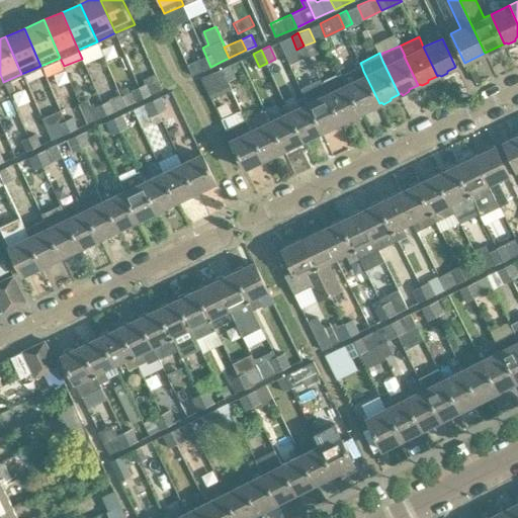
[(192,75),(210,67),(205,55),(187,64),(192,75)]
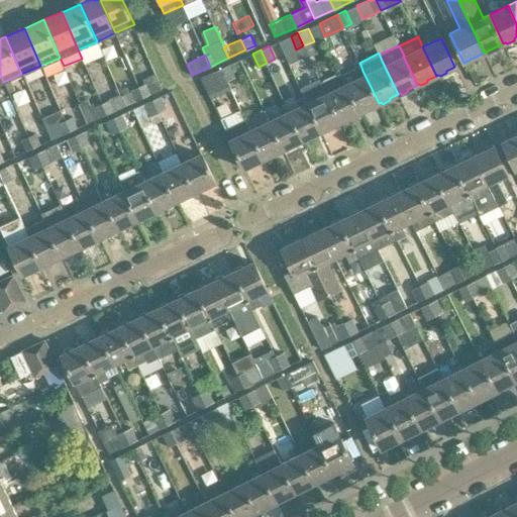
[(236,77),(230,64),(220,68),(226,81),(236,77)]
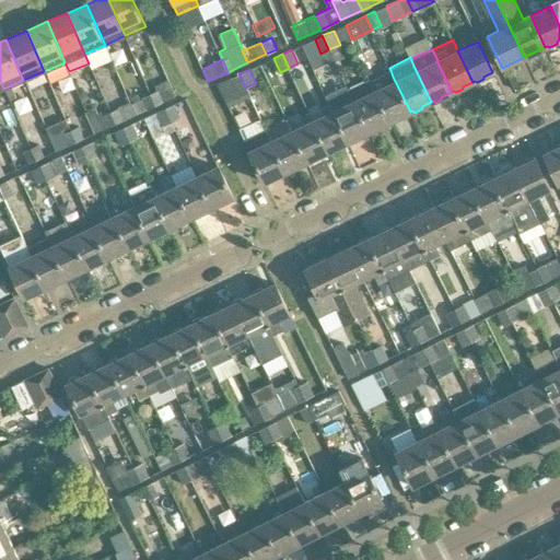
[(410,112),(393,77),(391,70),(371,80),(370,81),(389,121),(392,120),(394,123),(400,119),(400,116),(410,112)]
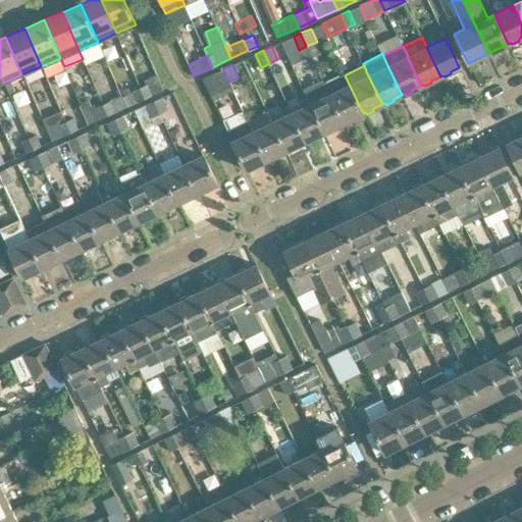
[(228,82),(222,68),(203,77),(213,99),(232,90),(228,82)]
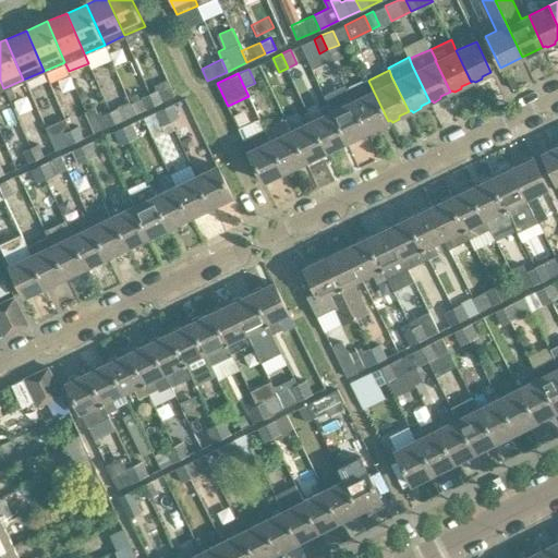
[(368,81),(370,80),(367,77),(347,87),(353,100),(352,100),(367,131),(370,130),(372,132),(378,129),(378,125),(388,121),(368,81)]
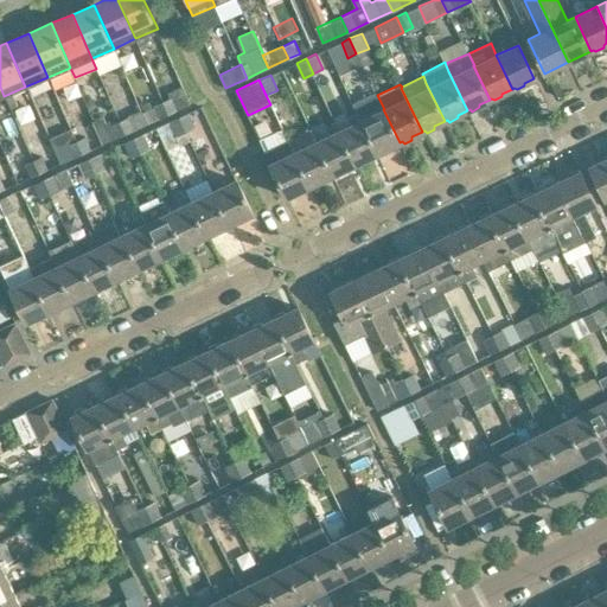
[(191,103),(184,85),(170,93),(171,97),(164,101),(168,114),(191,103)]
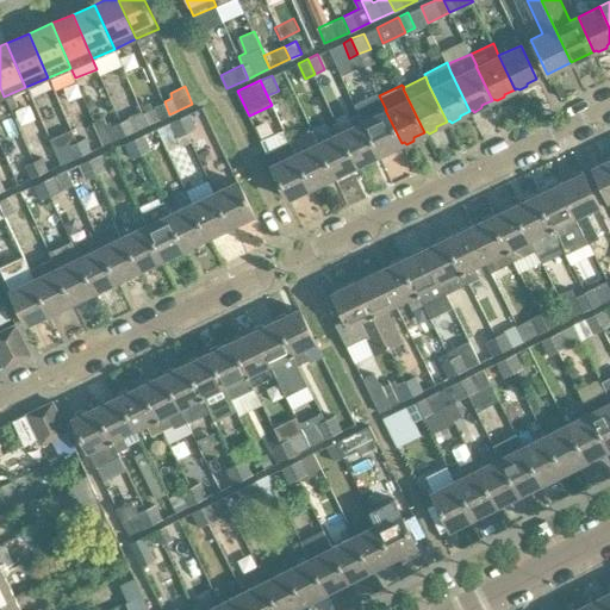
[(169,114),(165,101),(155,105),(156,107),(144,112),(142,113),(147,124),(169,114)]
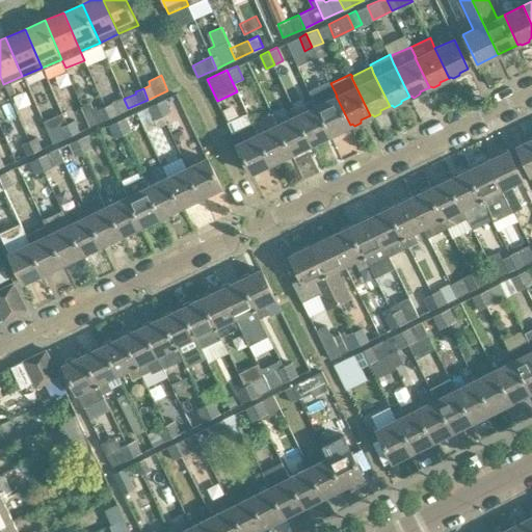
[(126,98),(124,95),(123,96),(114,100),(112,100),(113,102),(104,106),(109,117),(128,108),(124,99),(126,98)]
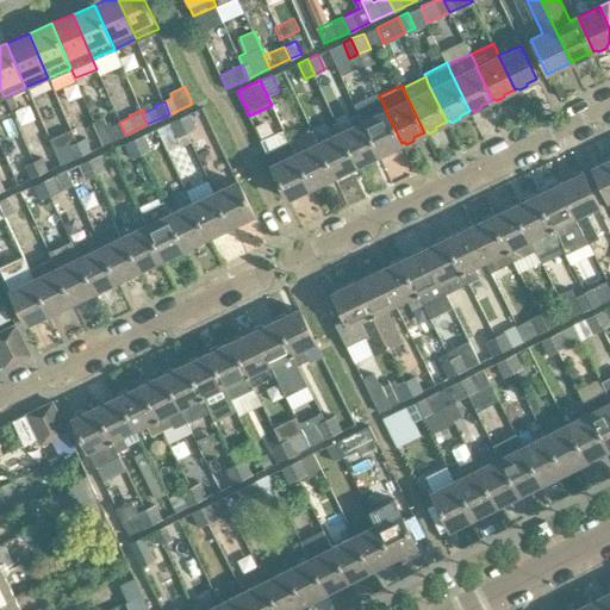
[(402,143),(385,110),(362,120),(379,155),(381,154),(384,155),(391,151),(391,149),(402,143)]
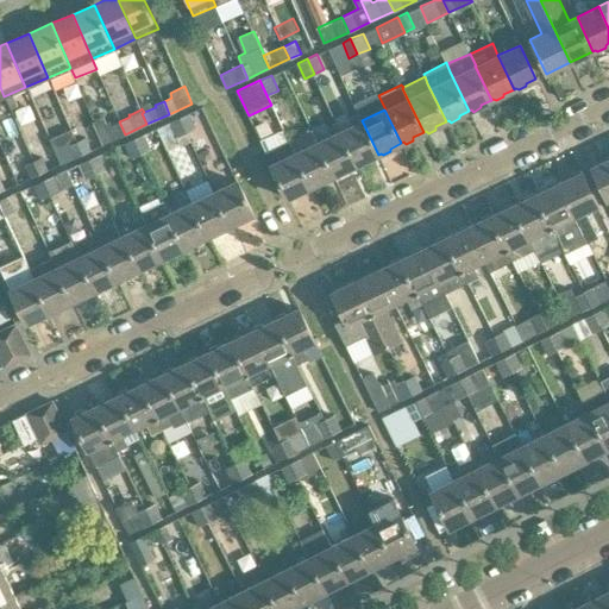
[(198,127),(189,113),(179,118),(186,133),(198,127)]
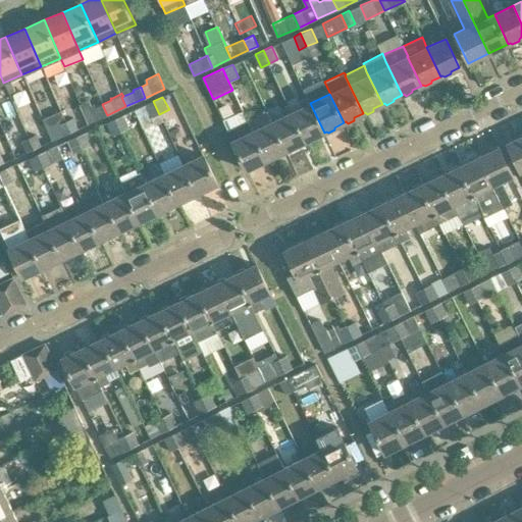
[(107,115),(102,104),(97,106),(95,103),(92,104),(90,100),(82,103),(82,105),(89,123),(107,115)]
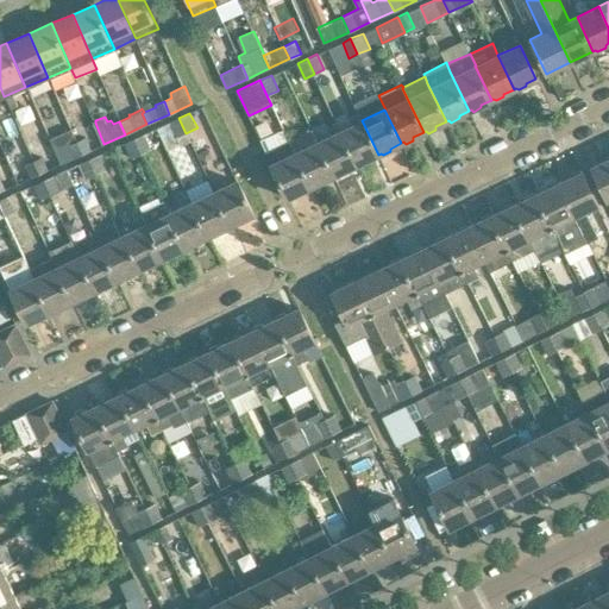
[(186,133),(179,118),(170,121),(179,137),(186,133)]
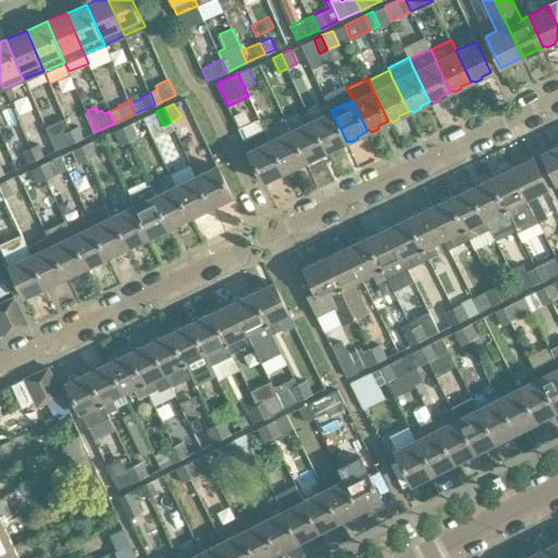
[(311,120),(312,120),(306,108),(286,118),(286,120),(305,161),(307,160),(308,162),(316,158),(316,156),(325,152),(311,120)]
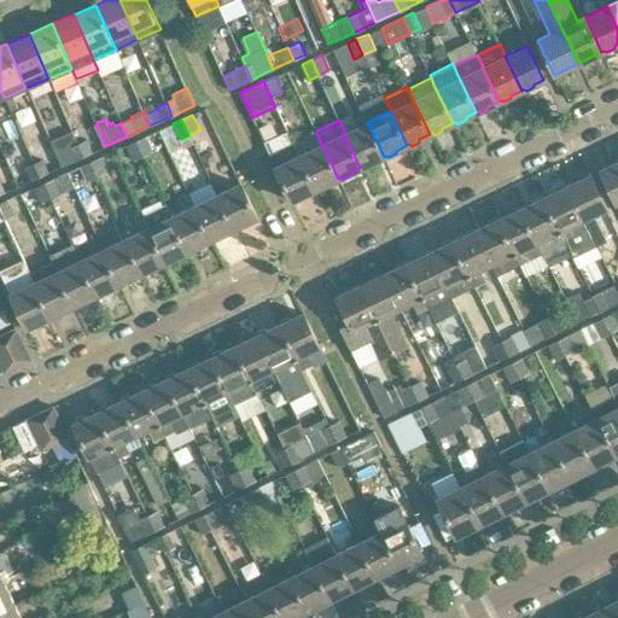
[(367,122),(345,133),(344,133),(360,168),(363,167),(366,168),(373,164),(373,162),(384,157),(367,122)]
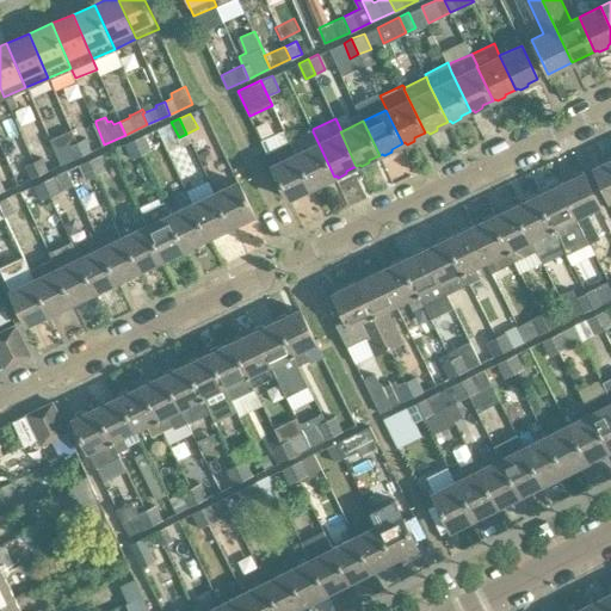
[(104,144),(96,123),(80,129),(84,139),(78,141),(76,142),(82,154),(104,144)]
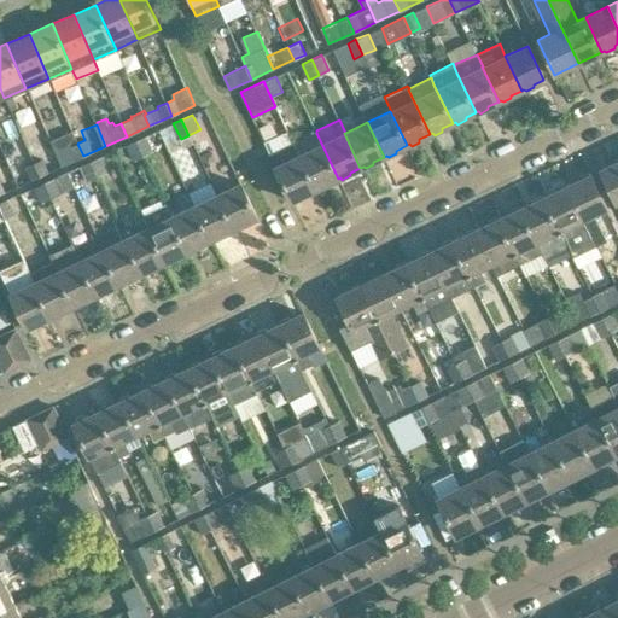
[(79,143),(74,130),(52,140),(63,165),(83,156),(77,144),(79,143)]
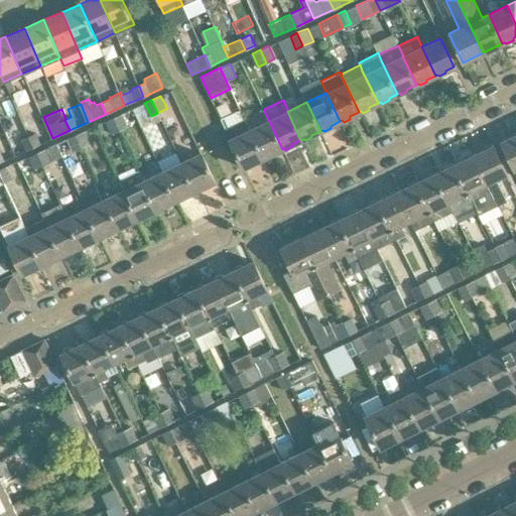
[(282,149),(264,111),(244,120),(262,158),(265,157),(268,158),(273,155),(273,153),(282,149)]
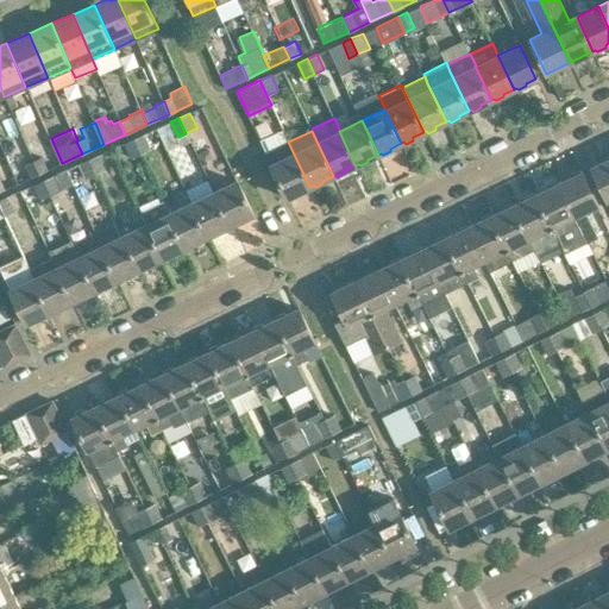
[(151,149),(144,133),(133,139),(140,154),(151,149)]
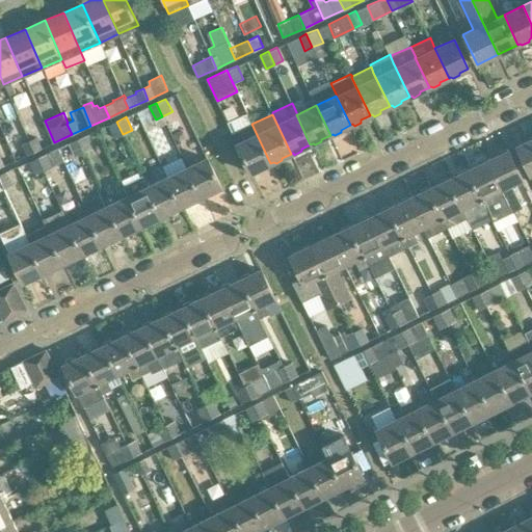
[(123,134),(116,122),(110,125),(116,137),(123,134)]
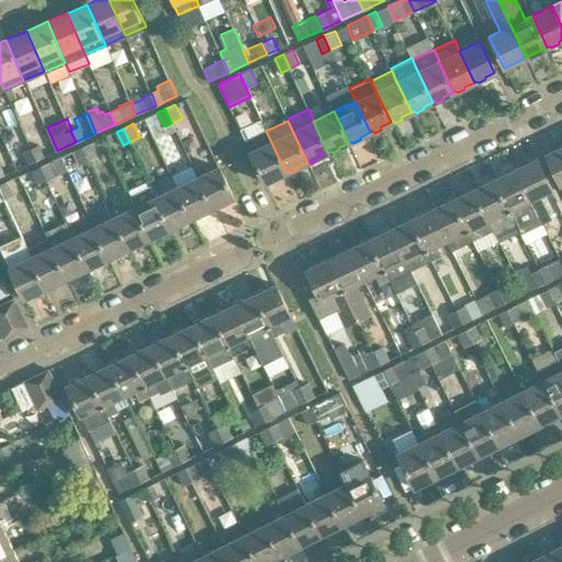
[(266,131),(266,130),(246,138),(249,149),(249,150),(265,183),(268,181),(270,183),(277,179),(278,177),(285,172),(266,131)]
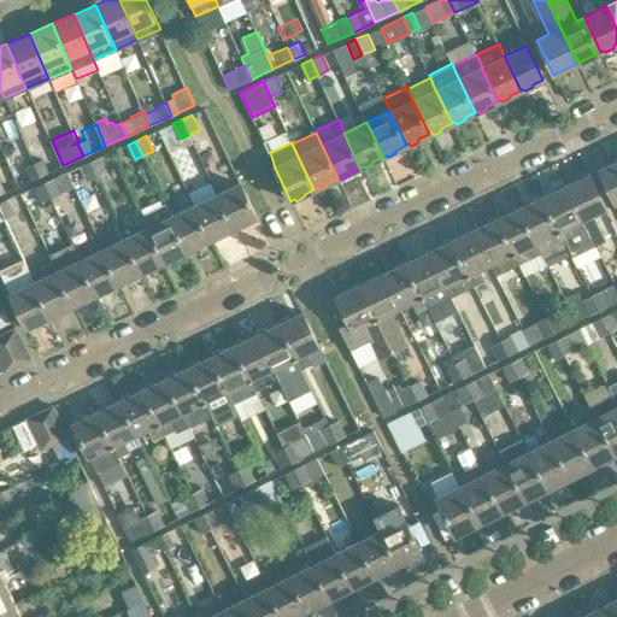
[(107,171),(101,157),(88,162),(95,177),(107,171)]
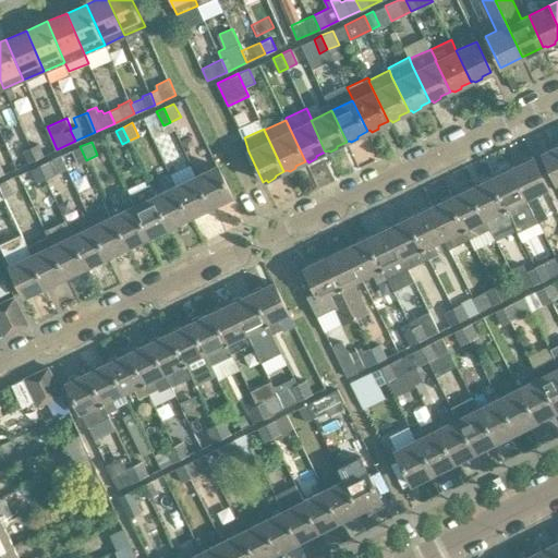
[(45,155),(39,143),(29,147),(35,159),(45,155)]
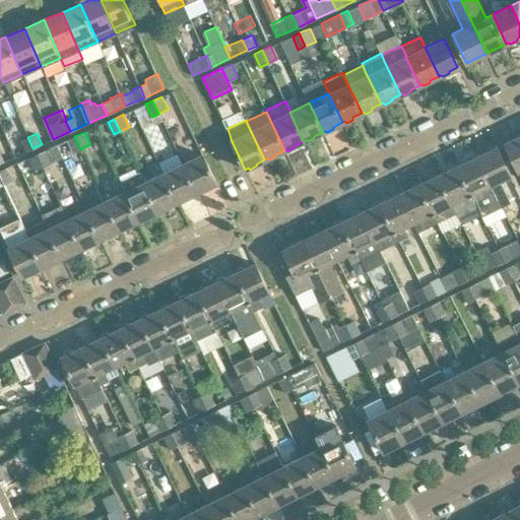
[(519,133),(516,135),(516,137),(506,142),(519,172),(519,171),(519,133)]
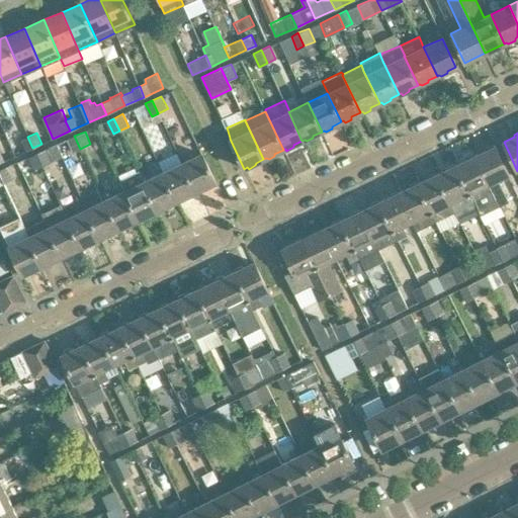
[(80,149),(74,136),(68,139),(74,152),(80,149)]
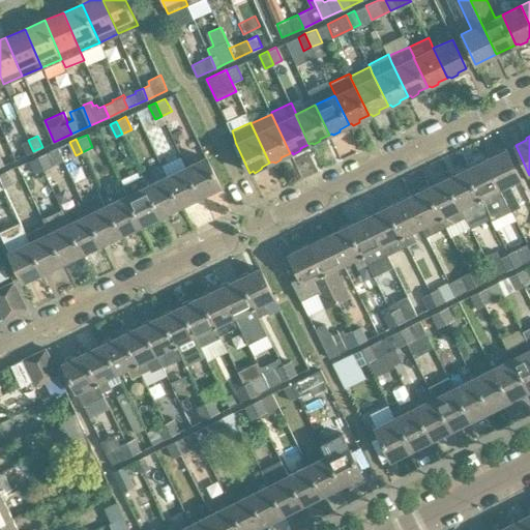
[(33,151),(28,140),(22,143),(27,154),(33,151)]
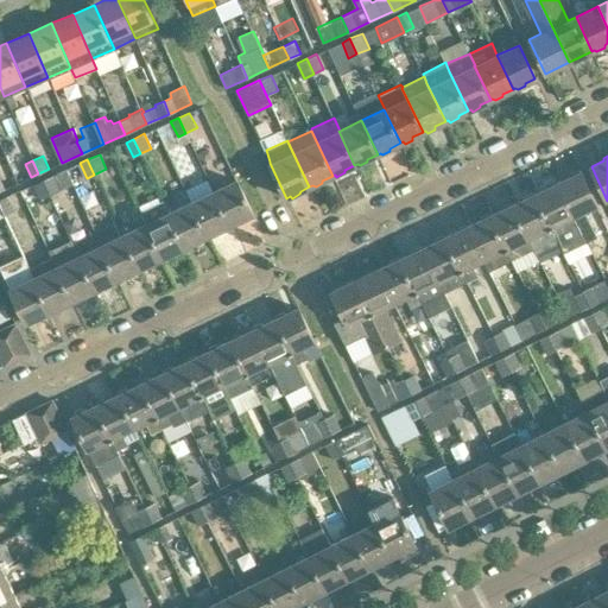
[(74,184),(68,170),(67,169),(42,181),(49,195),(64,188),(65,189),(74,184)]
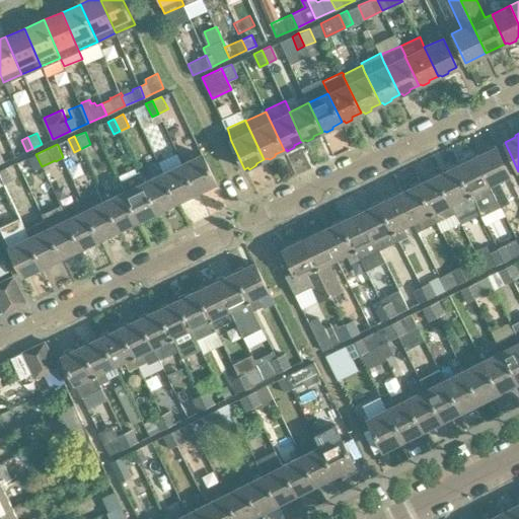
[(509,173),(496,147),(495,148),(493,146),(486,149),(487,152),(477,156),(502,206),(509,202),(506,195),(498,179),(509,173)]
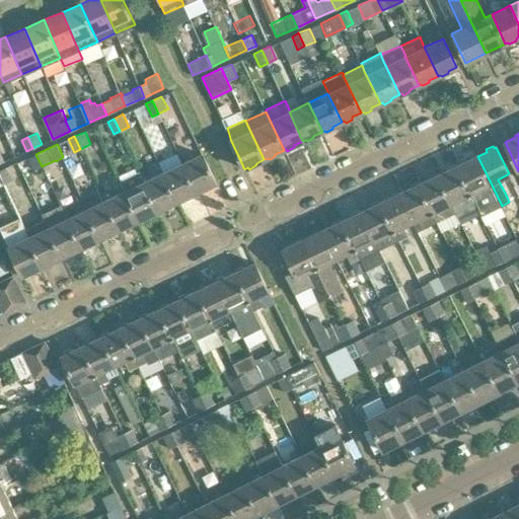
[(182,163),(183,163),(178,152),(176,152),(159,161),(164,171),(163,172),(177,202),(184,199),(187,200),(193,197),(194,194),(197,193),(182,163)]
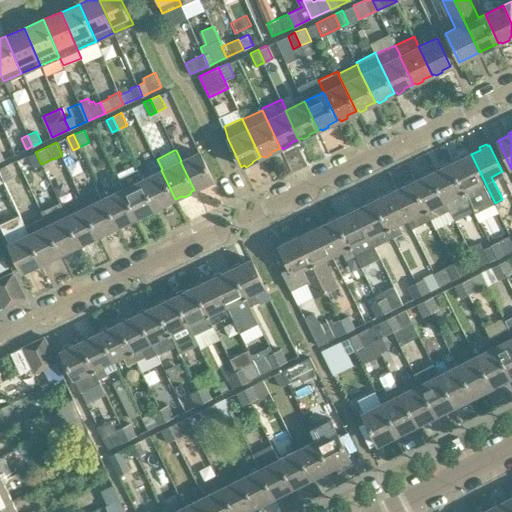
[(41,164),(35,152),(28,155),(34,168),(41,164)]
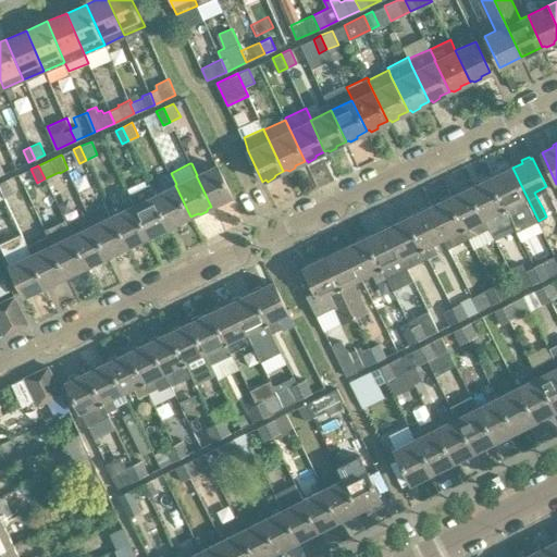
[(217,165),(197,175),(196,175),(211,207),(218,203),(220,205),(227,201),(227,198),(232,196),(217,165)]
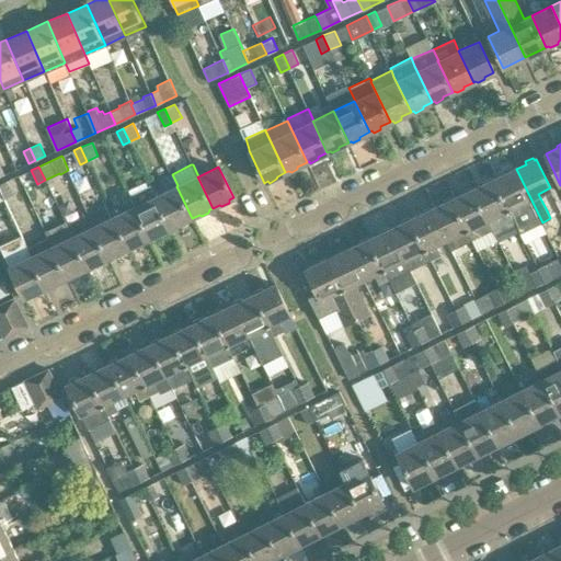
[(542,222),(516,169),(514,170),(512,168),(505,171),(505,174),(495,179),(515,219),(521,230),(522,233),(542,222)]
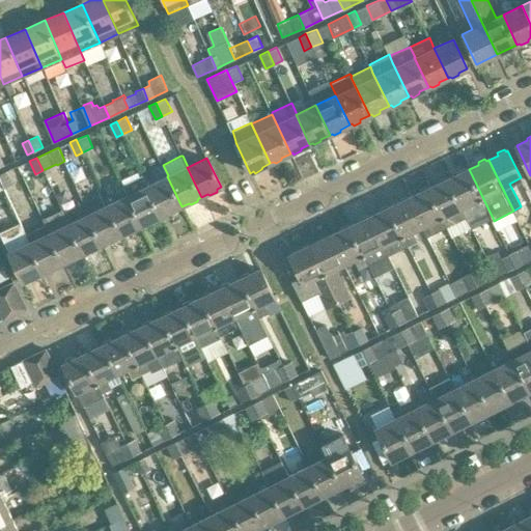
[(487,207),(469,169),(467,170),(465,168),(458,171),(458,174),(449,178),(473,227),(493,218),(487,207)]
